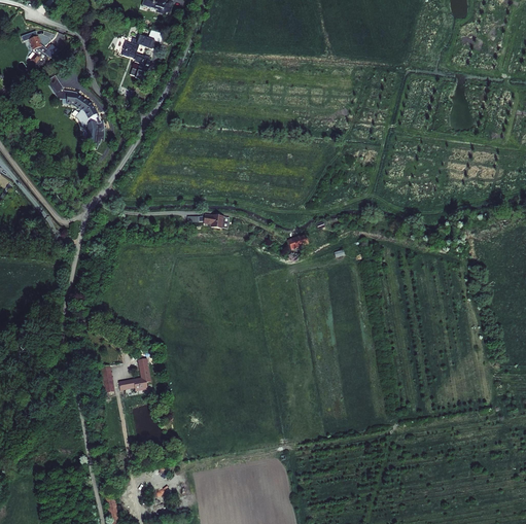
[(143,0),(141,6),(150,9),(149,11),(158,14),(156,16),(164,19),(164,16),(168,18),(173,5),(168,4),(167,7),(166,7),(166,8),(164,7),(166,3),(160,1),(159,3),(156,2),(156,0),(149,0),(143,0)]
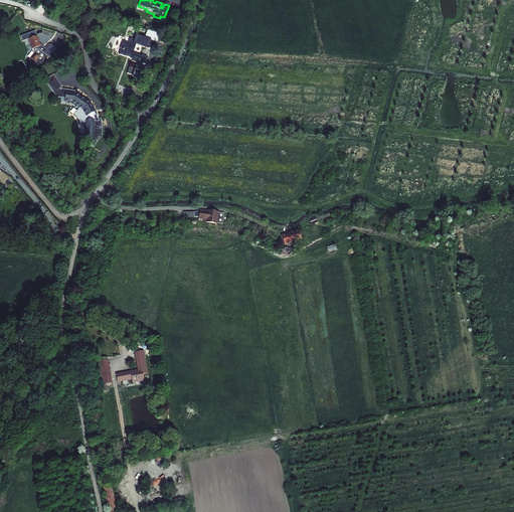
[(25,64),(29,66),(35,60),(43,52),(48,56),(55,47),(48,41),(44,46),(37,41),(35,33),(26,35),(29,46),(32,49),(24,59),(26,61),(25,64)]
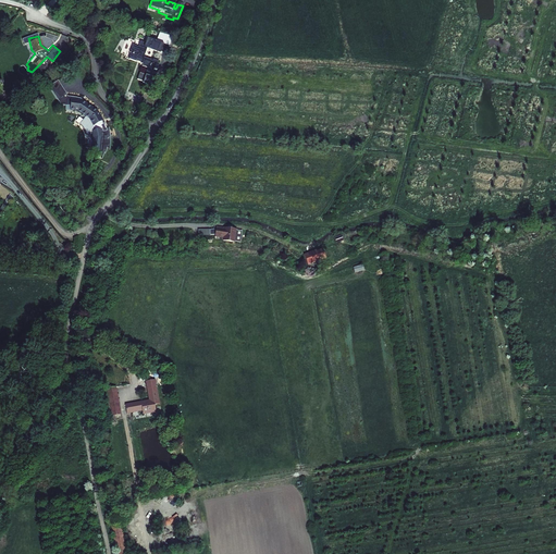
[(139,79),(150,84),(153,75),(146,72),(146,70),(150,71),(151,65),(155,66),(156,62),(155,62),(156,58),(150,56),(149,57),(141,54),(143,52),(137,51),(139,47),(141,47),(141,46),(147,48),(148,47),(157,50),(160,42),(145,36),(143,41),(138,39),(137,45),(131,44),(126,57),(133,59),(134,57),(139,58),(138,60),(140,61),(140,63),(145,64),(143,71),(137,70),(135,76),(140,78),(139,79)]
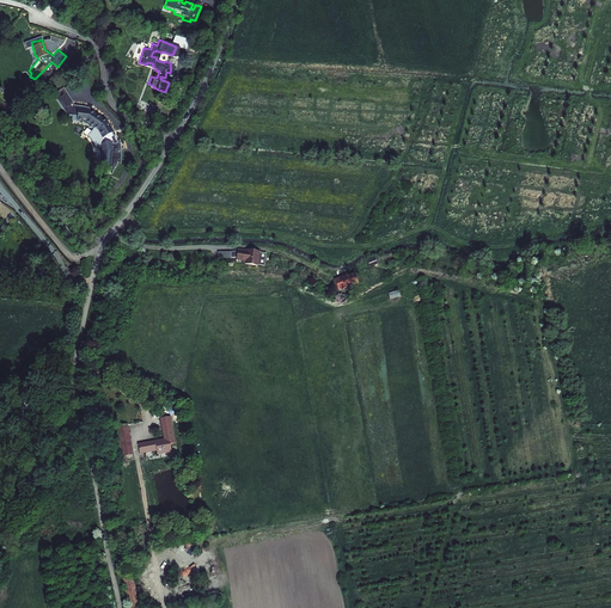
[(102,147),(99,163),(114,167),(120,163),(122,161),(123,151),(121,139),(116,140),(117,134),(112,131),(114,127),(114,124),(110,121),(107,118),(90,105),(79,104),(74,100),(69,93),(66,86),(55,91),(60,102),(66,111),(74,114),(74,120),(81,120),(86,124),(81,133),(85,136),(91,137),(93,143),(101,141),(102,147)]
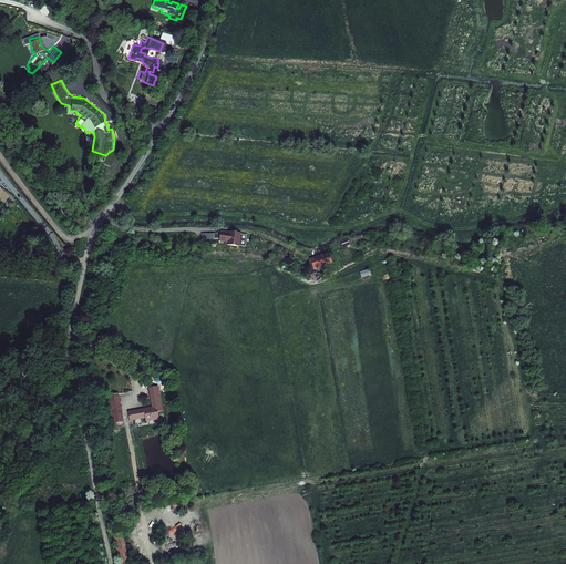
[(246,244),(247,232),(242,232),(242,231),(236,229),(235,231),(229,231),(222,229),(215,231),(215,236),(220,236),(220,237),(228,238),(228,242),(239,244),(239,243),(246,244)]
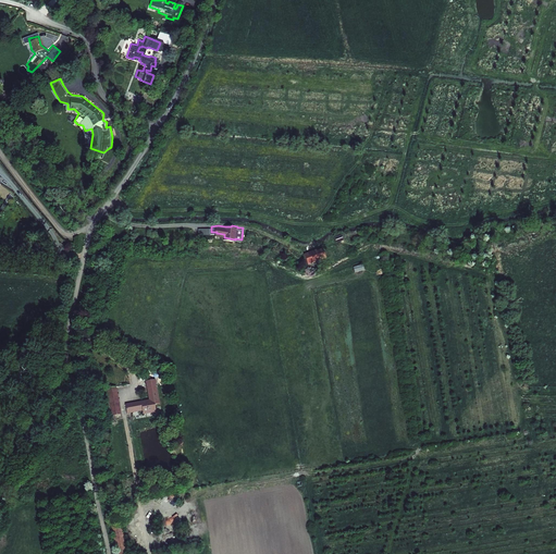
[(307,251),(307,256),(308,260),(313,261),(328,256),(323,247),(317,250),(316,248),(307,251)]
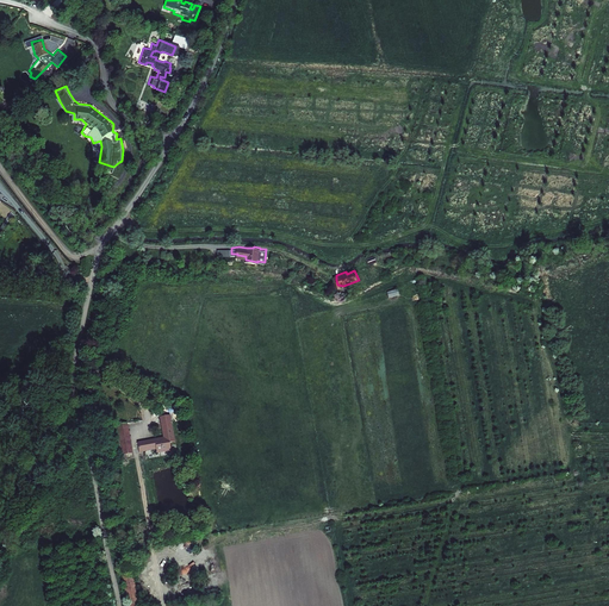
[(401,285),(390,288),(391,294),(402,292),(401,285)]
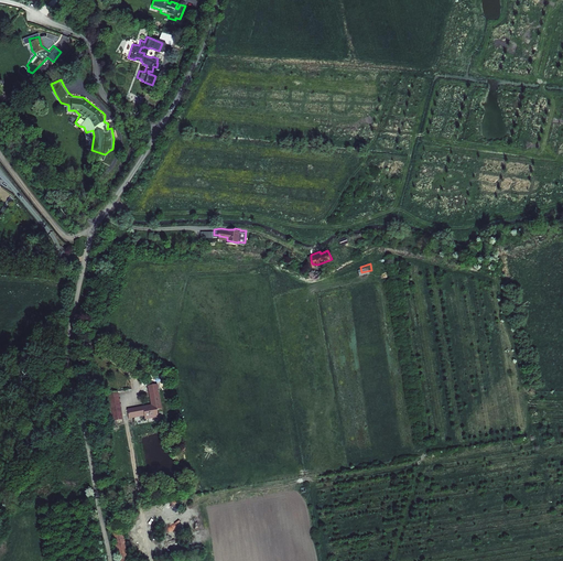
[(151,401),(128,407),(132,423),(152,421),(162,418),(165,416),(159,383),(149,385),(151,401)]
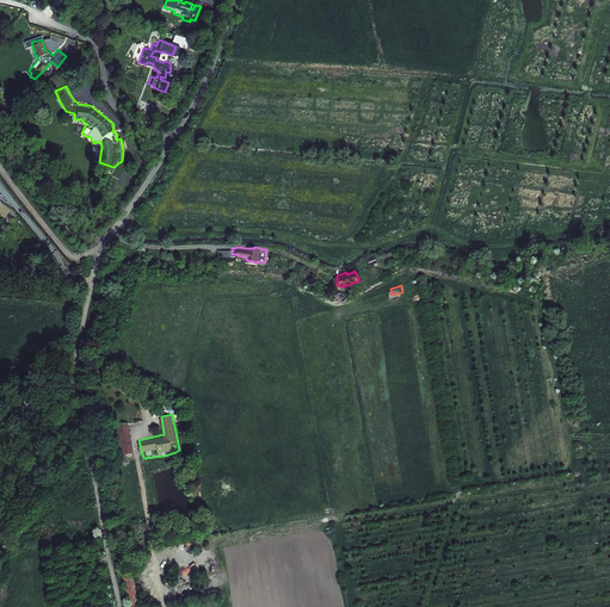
[(130,421),(118,423),(124,454),(136,453),(130,421)]
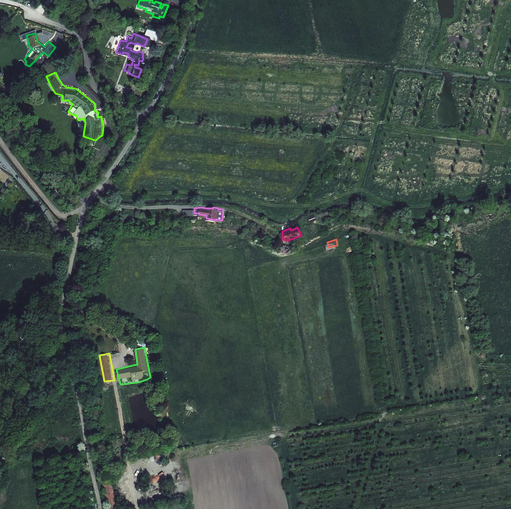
[(111,485),(114,508),(122,508),(118,484),(111,485)]
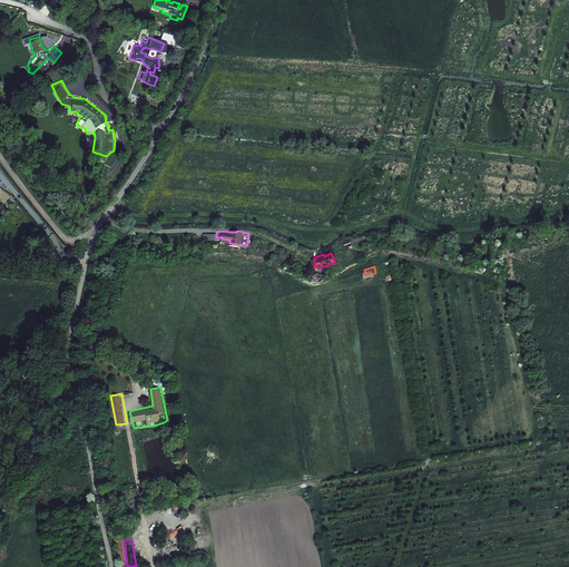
All buildings are outlined.
